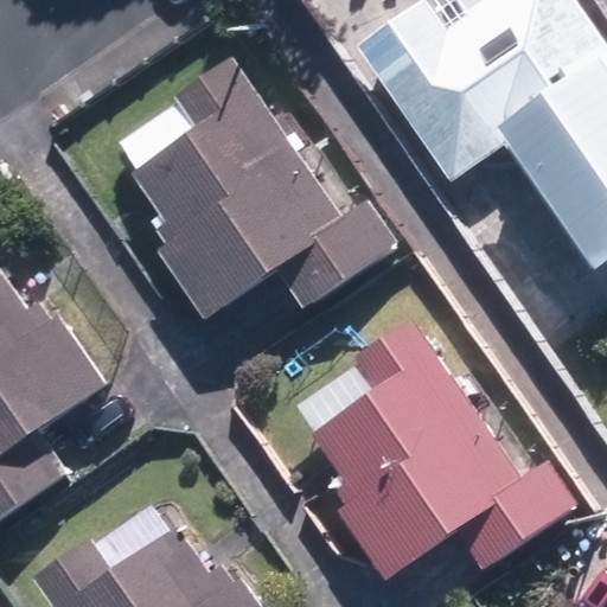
[(352,51),(447,186),(512,140),(595,262),(606,254),(606,57),(567,0),(489,0),(443,32),(423,1),(352,51)]
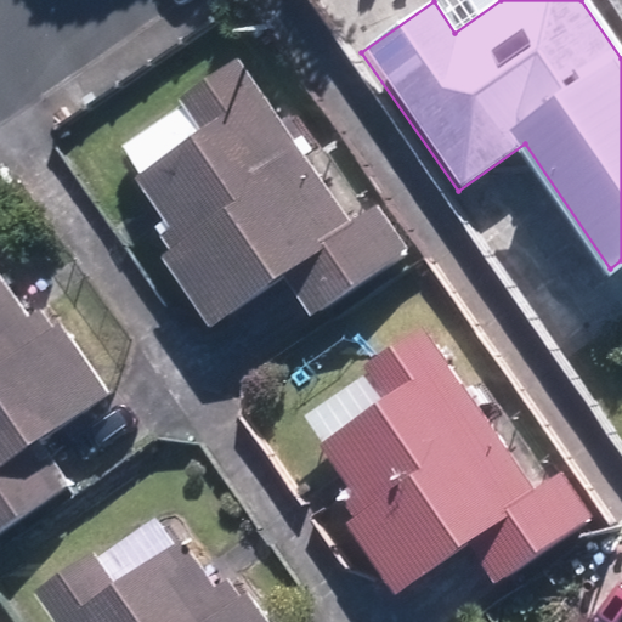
[(373,199),(346,219),(237,57),(177,97),(199,130),(133,175),(167,225),(158,232),(168,248),(158,253),(207,324),(281,273),(309,315),(407,248),(373,199)]
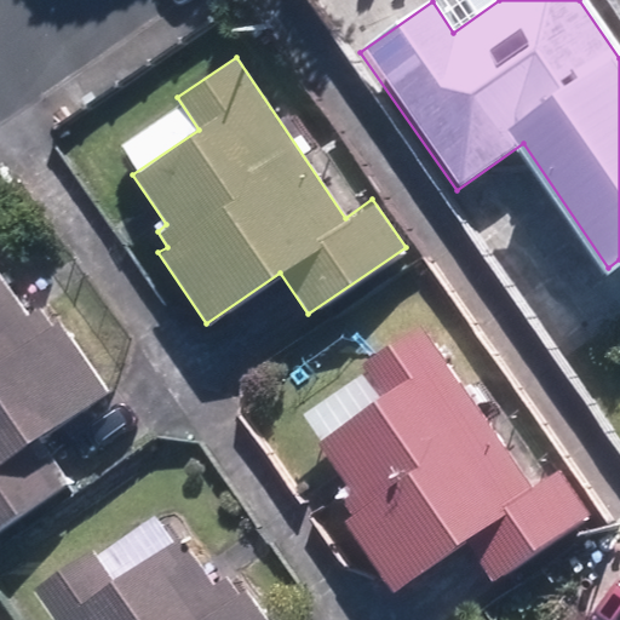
[(0,527),(70,478),(42,438),(112,390),(63,322),(58,326),(45,304),(32,313),(0,268),(0,527)]
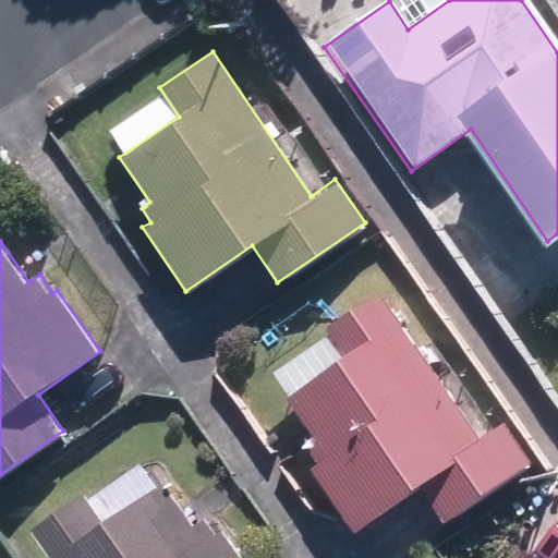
[(476,433),(377,288),(325,324),(344,354),(284,396),(315,439),(305,446),(315,459),(306,465),(351,529),(416,484),(441,520),(530,460),(500,417),(476,433)]
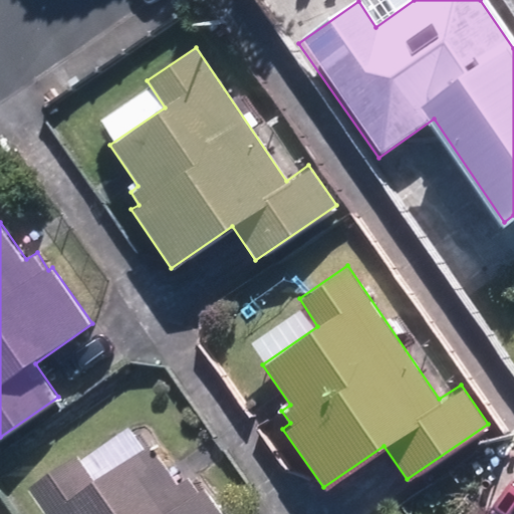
[(178,479),(150,441),(96,479),(77,451),(27,485),(46,513),(223,513),(204,487),(199,490),(187,472),(178,479)]
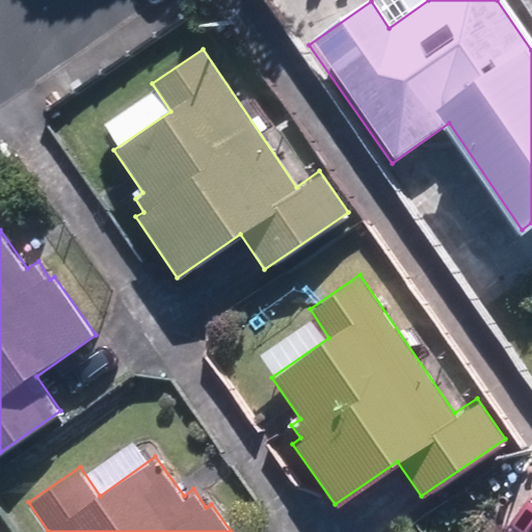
All buildings are outlined.
